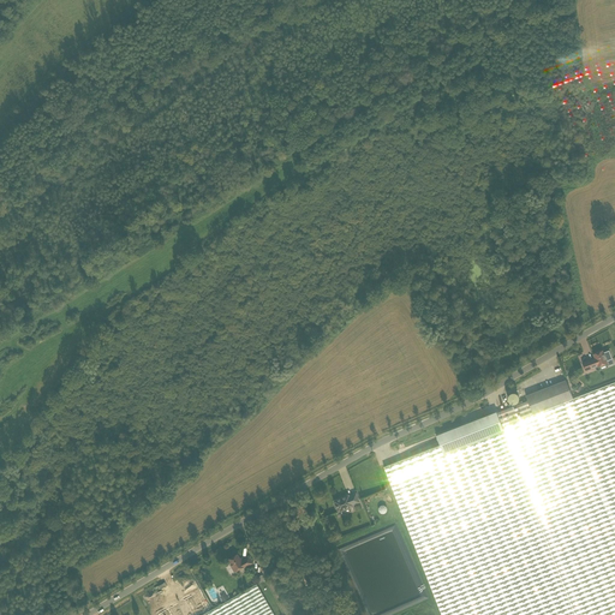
[(607,363),(602,351),(599,352),(599,351),(596,352),(596,353),(593,354),(595,358),(587,360),(590,369),(598,365),(598,366),(607,363)]
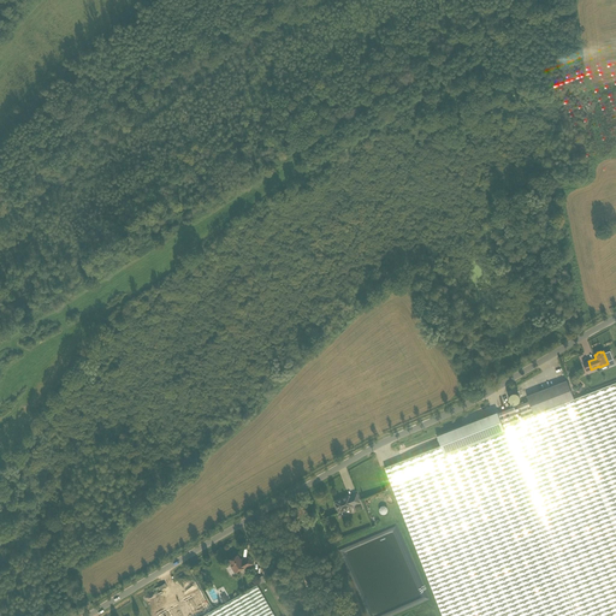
[(528,401),(511,408),(498,413),(497,413),(437,436),(440,445),(444,454),(504,431),(503,426),(574,400),(567,380),(527,397),(528,401)]
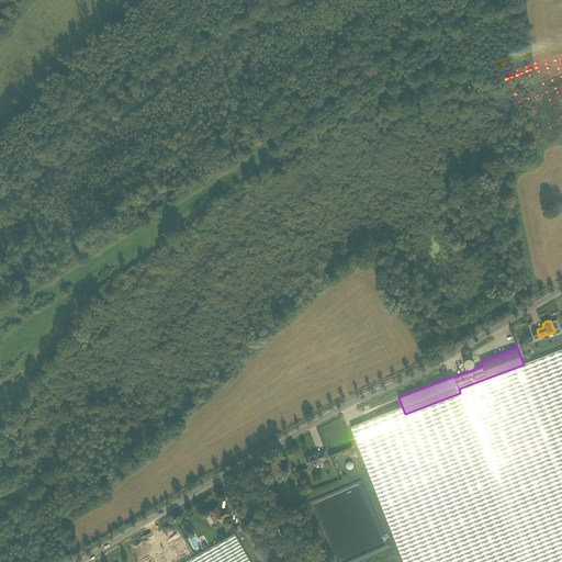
[(405,414),(402,406),(351,426),(404,561),(561,561),(561,348),(524,364),(459,389),(460,393),(405,414)]
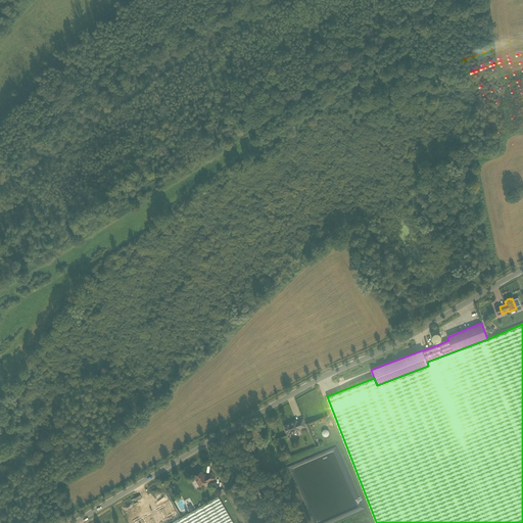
[(441,337),(440,336),(440,335),(439,335),(438,334),(437,334),(436,334),(435,334),(434,334),(434,335),(433,335),(432,336),(432,337),(432,338),(432,339),(432,340),(433,341),(433,342),(434,342),(435,343),(436,343),(437,343),(438,343),(439,342),(440,341),(441,340),(441,339),(441,338),(441,337)]
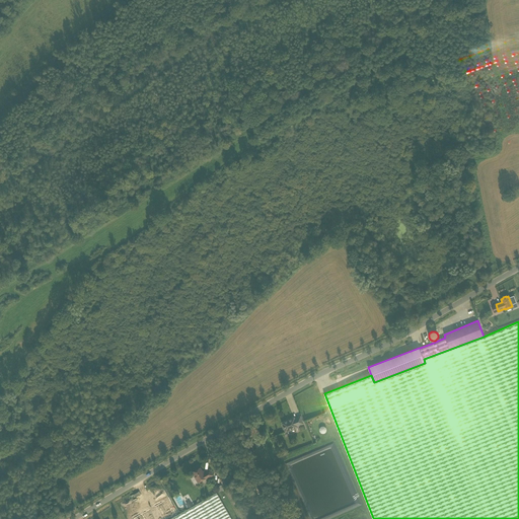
[(294,418),(282,423),(283,426),(282,426),(283,429),(285,429),(286,431),(297,427),(297,426),(303,424),(300,417),(294,419),(294,418)]
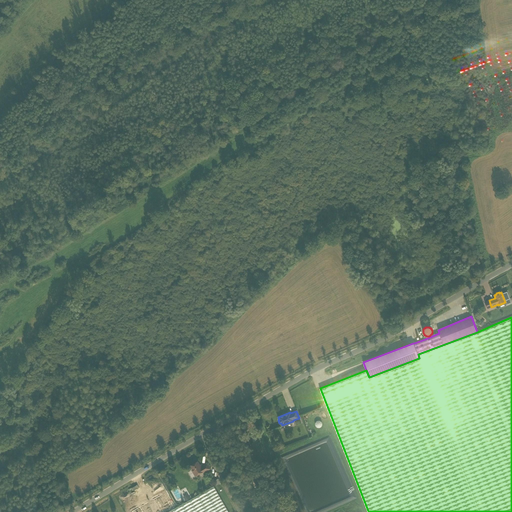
[(204,472),(210,469),(207,463),(201,467),(198,461),(190,466),(196,475),(203,471),(204,472)]
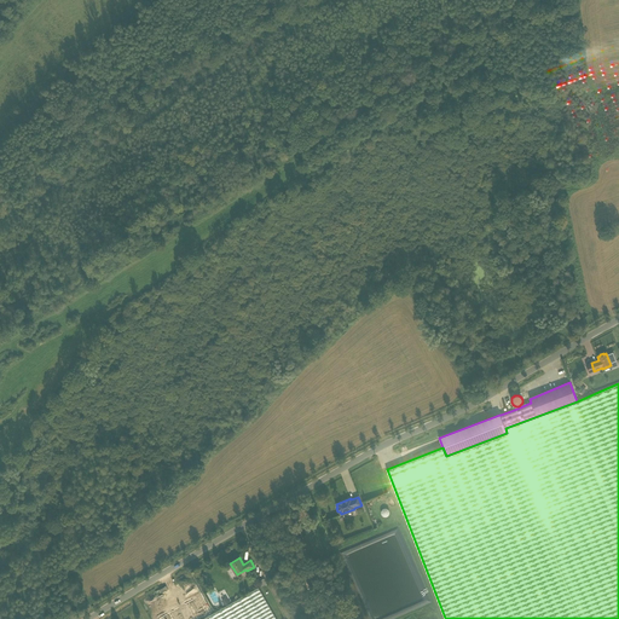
[(276,618),(261,593),(259,588),(207,617),(203,618),(276,618)]
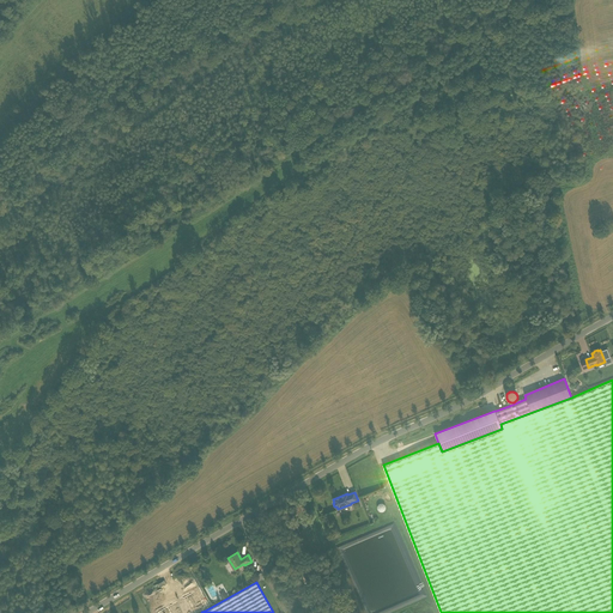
[(201,612),(205,611),(204,610),(206,608),(196,590),(158,612),(201,612)]
